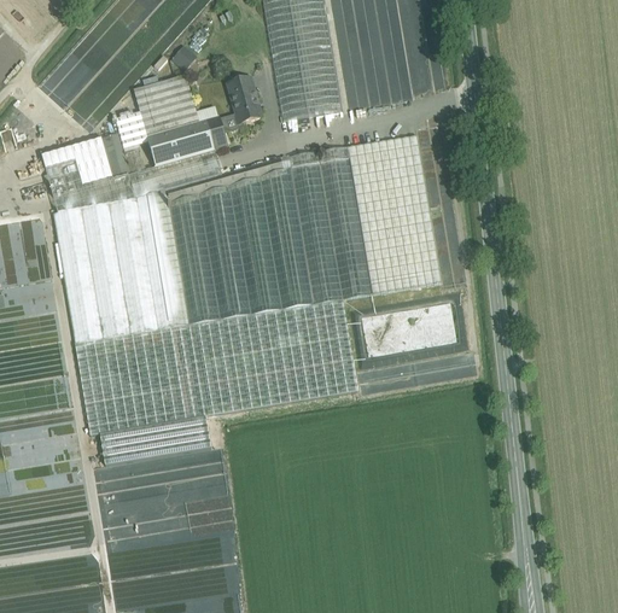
[(263,0),(283,120),(342,110),(324,0),(263,0)]
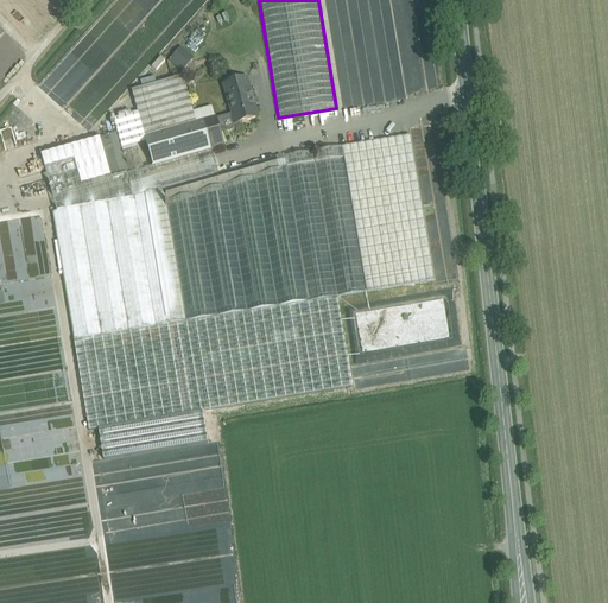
[(183,67),(196,55),(183,42),(170,55),(183,67)]
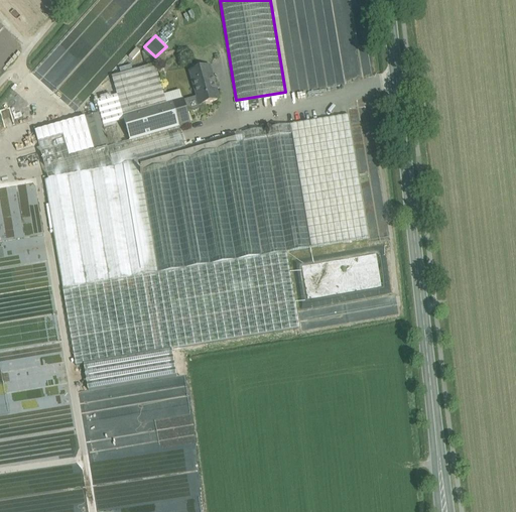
[(155,61),(112,74),(117,92),(123,114),(166,102),(155,61)]
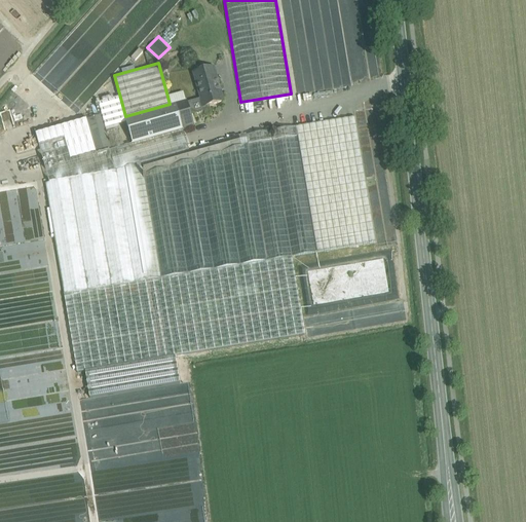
[(201,97),(187,101),(189,110),(195,111),(200,110),(205,107),(209,103),(223,99),(214,65),(193,71),(201,97)]
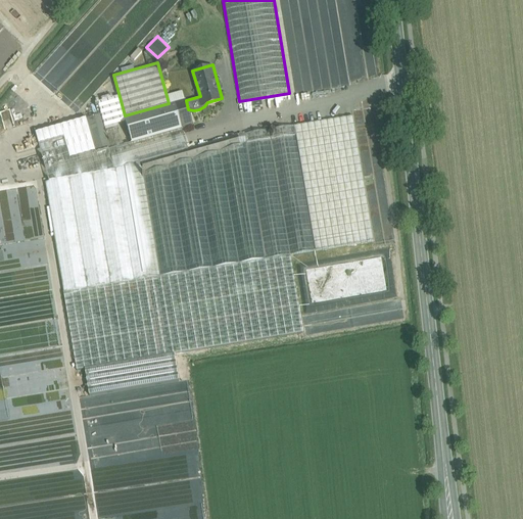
[(119,93),(98,99),(101,111),(100,112),(105,128),(117,124),(117,122),(126,119),(125,115),(119,93)]
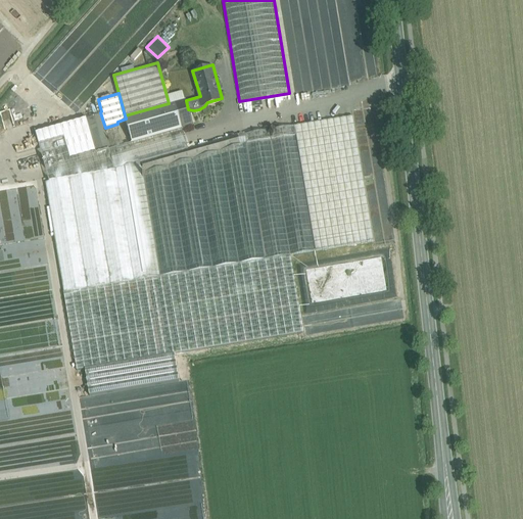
[(169,103),(125,115),(126,119),(132,140),(182,126),(192,123),(188,109),(186,100),(185,99),(169,103)]
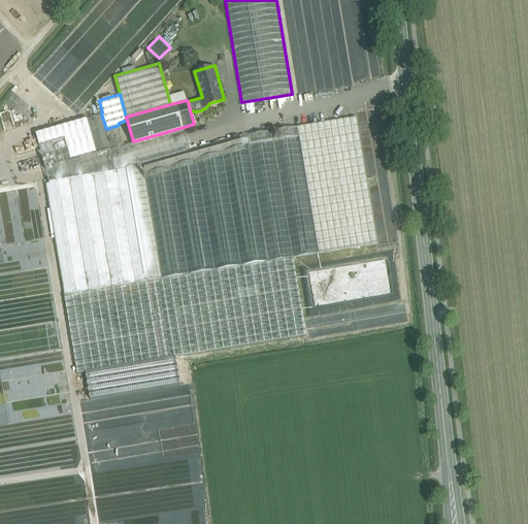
[(101,113),(89,117),(98,152),(110,149),(111,148),(106,129),(101,113)]
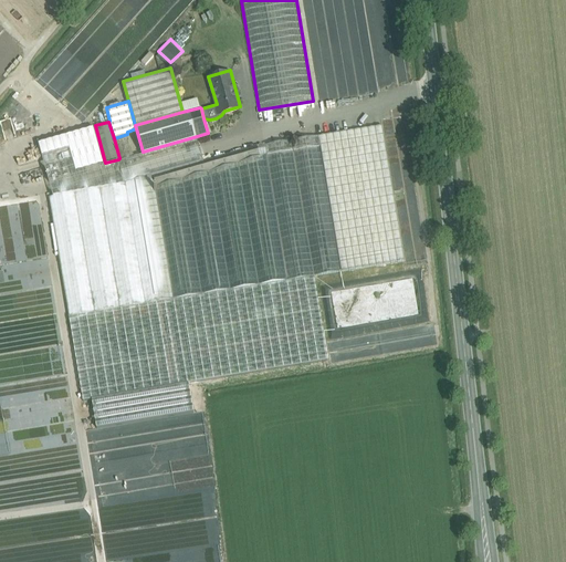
[(383,123),(257,144),(260,153),(156,183),(153,174),(124,181),(53,194),(49,195),(69,313),(314,272),(405,258),(383,123)]
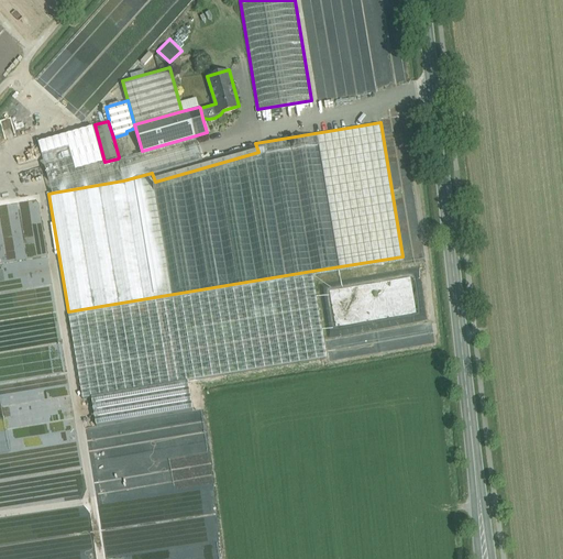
[(95,124),(65,133),(68,145),(42,153),(53,193),(123,181),(118,159),(105,162),(95,124)]
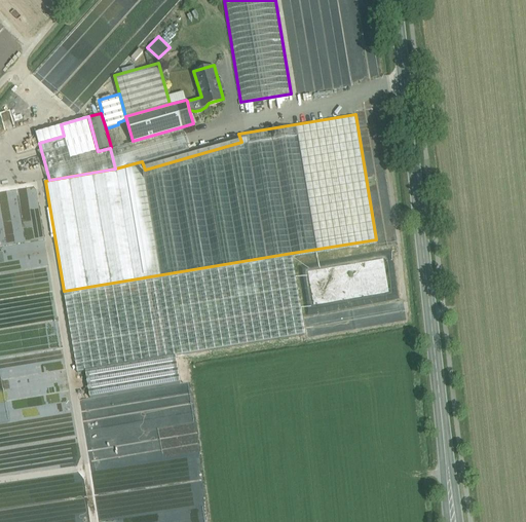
[(61,124),(36,132),(39,143),(64,136),(61,124)]
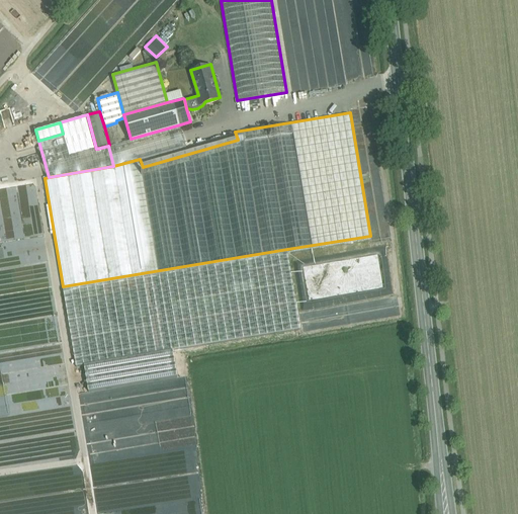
[(116,122),(104,126),(109,145),(122,142),(116,122)]
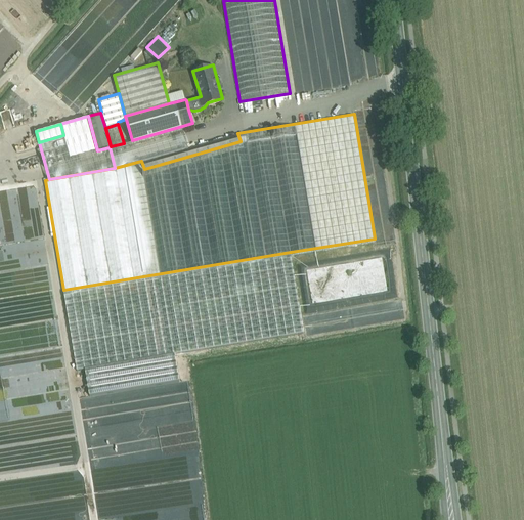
[(182,126),(132,140),(133,141),(124,143),(111,146),(110,147),(115,168),(141,161),(188,147),(182,126)]
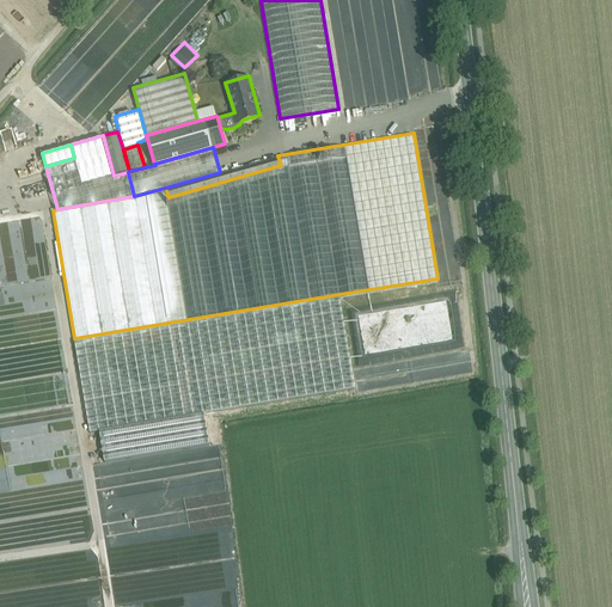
[(220,172),(165,188),(169,197),(281,165),(277,155),(220,172)]
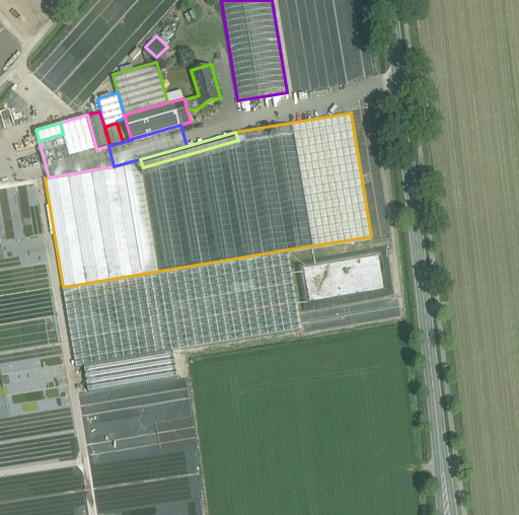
[(288,249),(63,287),(76,365),(84,363),(172,349),(301,327),(288,249)]
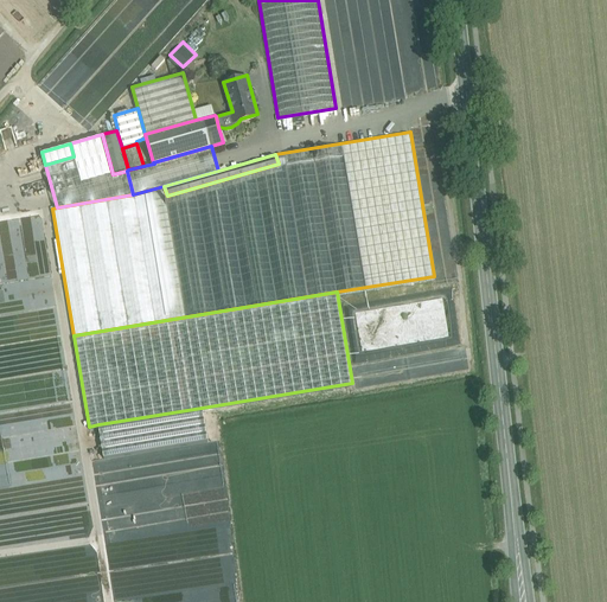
[(202,408),(98,424),(103,456),(208,439),(202,408)]
